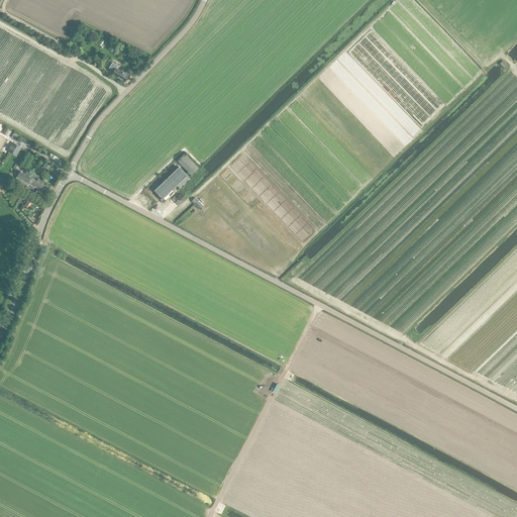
[(504,69),(507,65),(503,61),(499,64),(504,69)]
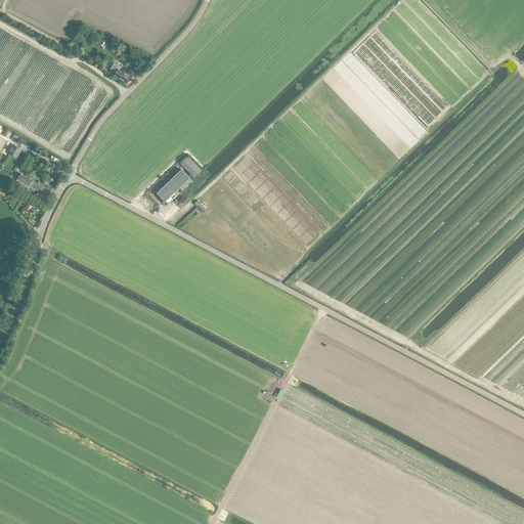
[(129,77),(122,72),(117,69),(119,66),(114,62),(110,69),(115,72),(114,75),(118,78),(126,82),(126,81),(127,81),(128,80),(127,79),(129,77)]
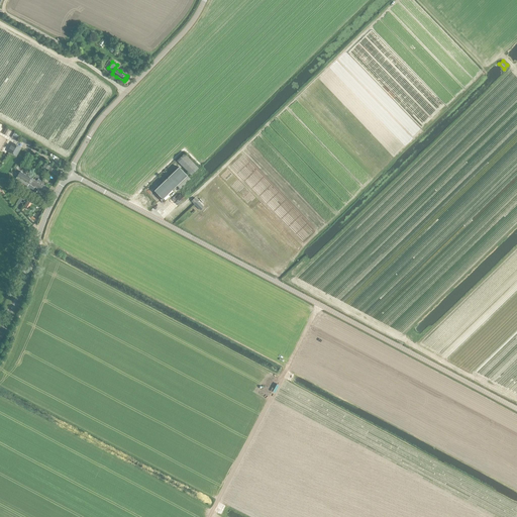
[(20,140),(28,145),(30,141),(22,137),(20,140)]
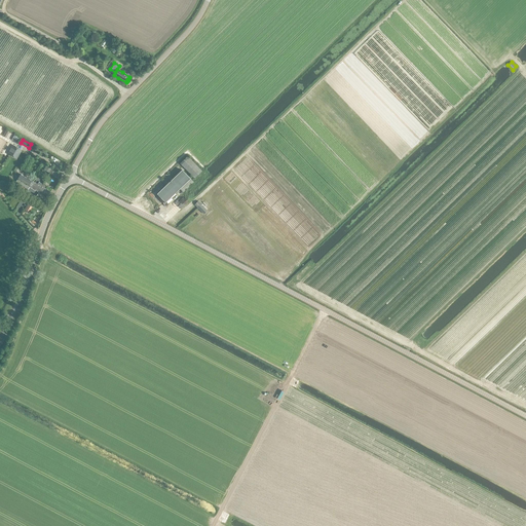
[(8,153),(13,156),(16,158),(22,150),(13,145),(8,153)]
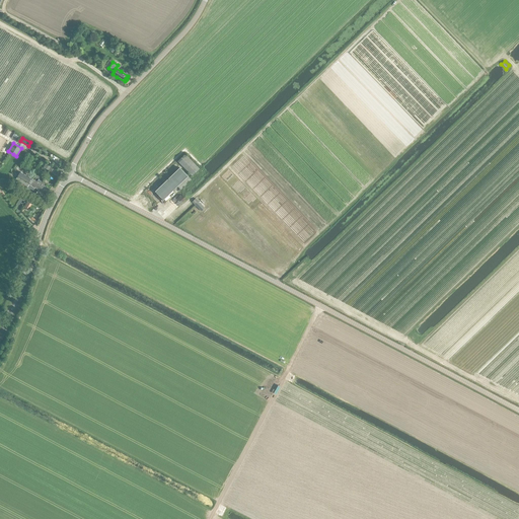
[(192,175),(199,168),(184,154),(177,161),(192,175)]
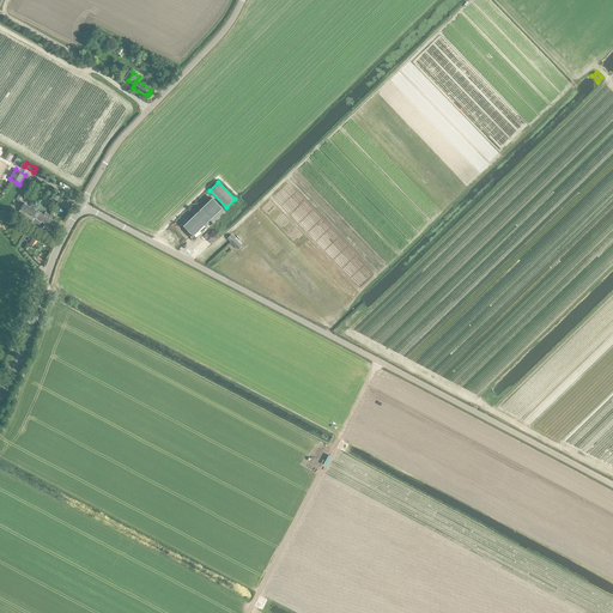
[(213,224),(225,212),(212,199),(183,226),(193,236),(210,219),(213,224)]
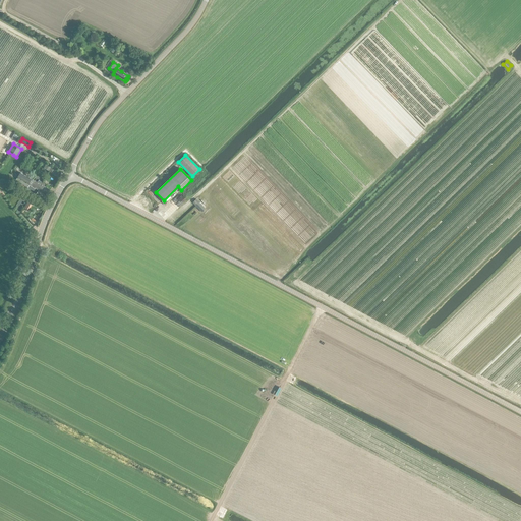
[(27,187),(32,180),(20,173),(16,180),(27,187)]
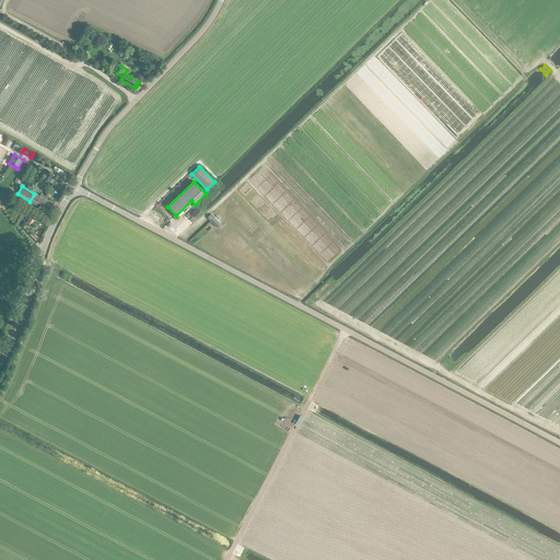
[(39,203),(45,196),(41,194),(39,196),(34,194),(30,201),(36,205),(38,202),(39,203)]
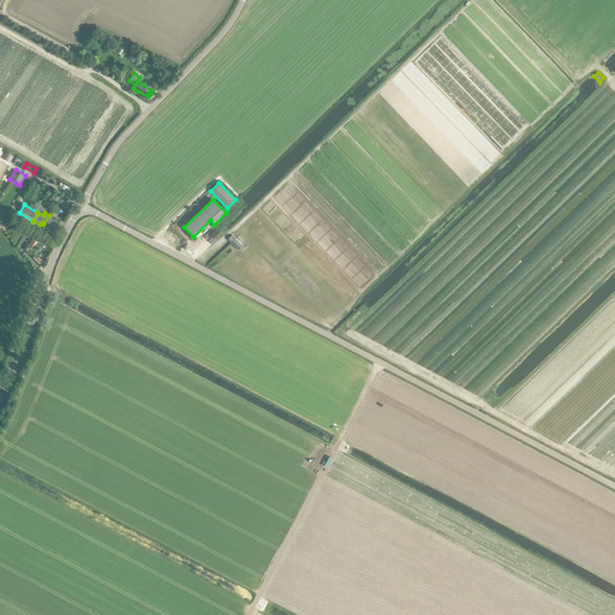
[(49,215),(43,224),(46,225),(46,224),(51,226),(51,227),(55,231),(59,225),(52,220),(53,218),(49,215)]
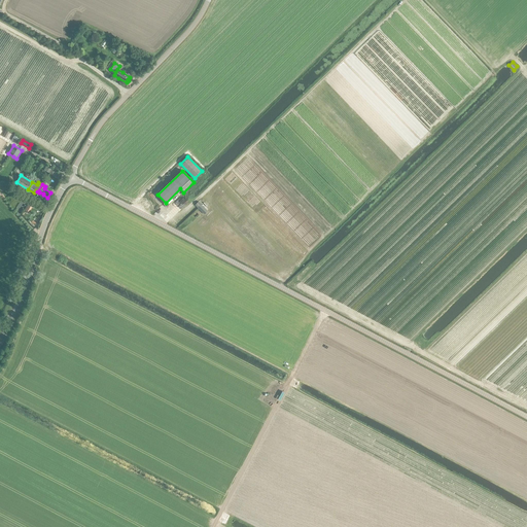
[(39,191),(39,192),(36,197),(44,202),(47,198),(43,195),(43,194),(39,191)]
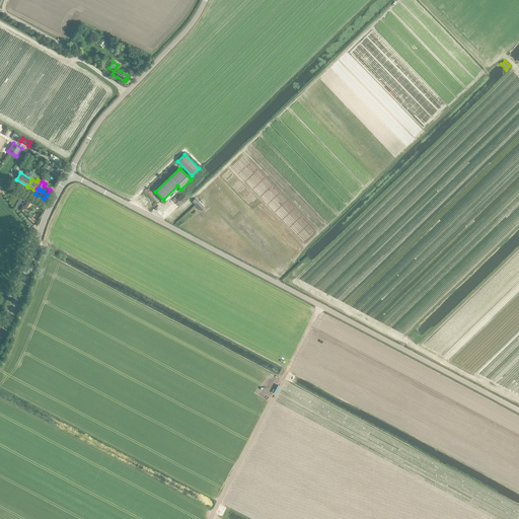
[(199,209),(202,205),(196,199),(192,202),(199,209)]
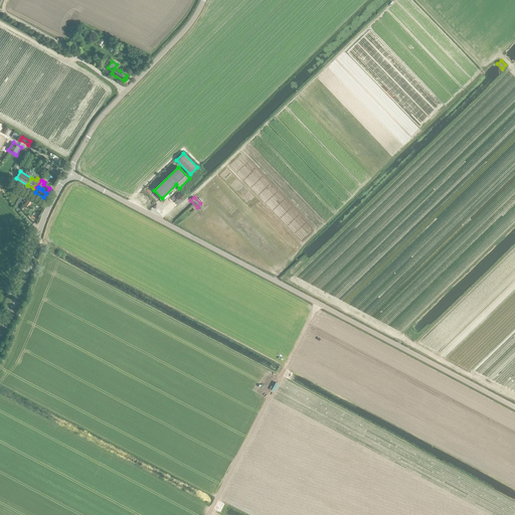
[(35,217),(32,215),(31,217),(36,220),(35,221),(37,222),(39,217),(38,217),(39,214),(37,213),(35,217)]
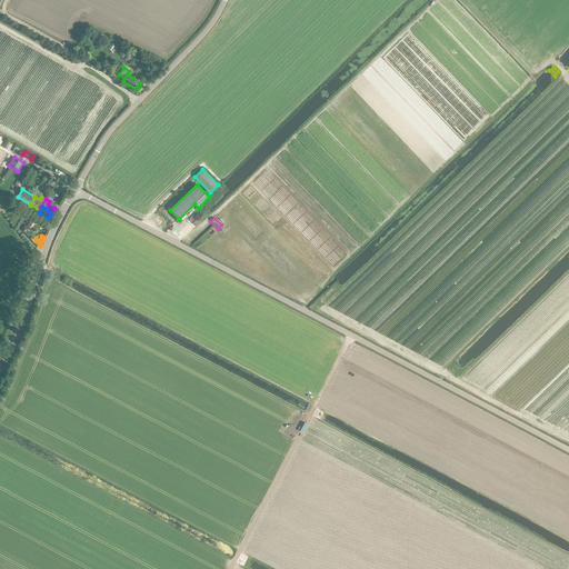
[(279,463),(286,446),(283,445),(276,462),(279,463)]
